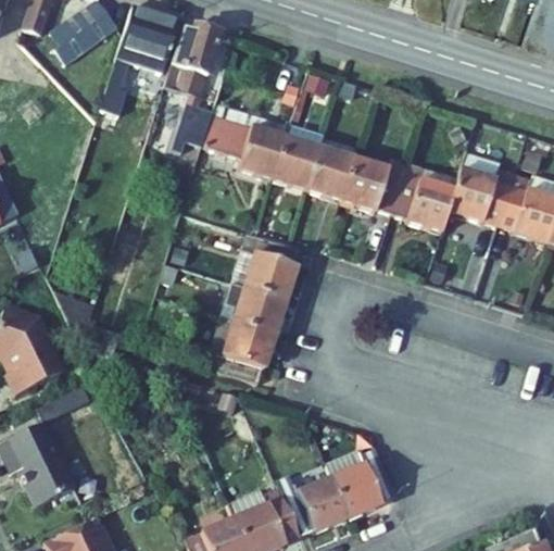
[(32,0),(23,29),(39,35),(50,0),(32,0)]
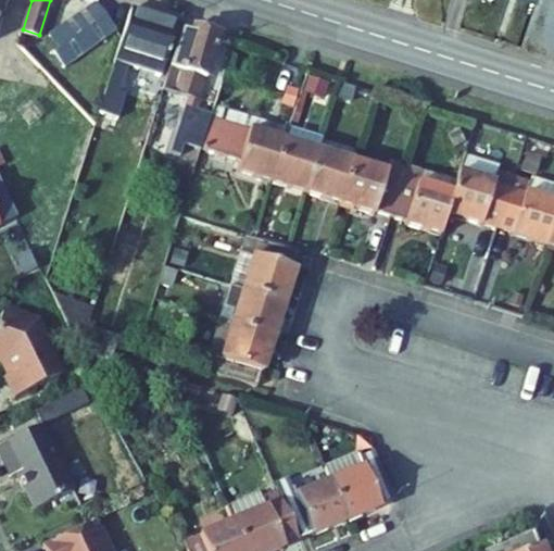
[(92,0),(51,30),(62,45),(106,11),(99,0),(92,0)]
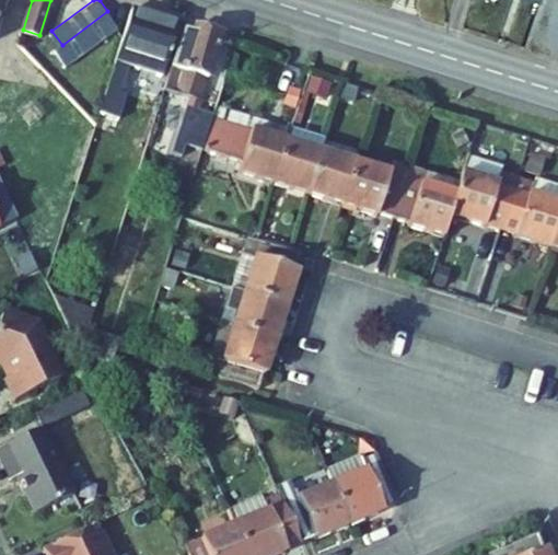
[(102,111),(115,115),(130,64),(163,73),(181,20),(134,4),(102,111)]
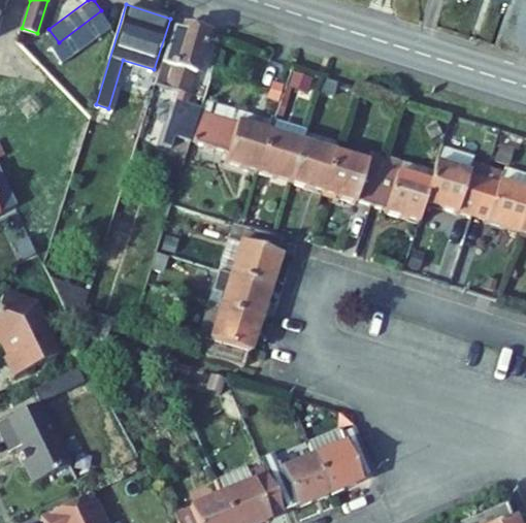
[(59,42),(52,46),(62,61),(112,25),(101,10),(59,42)]
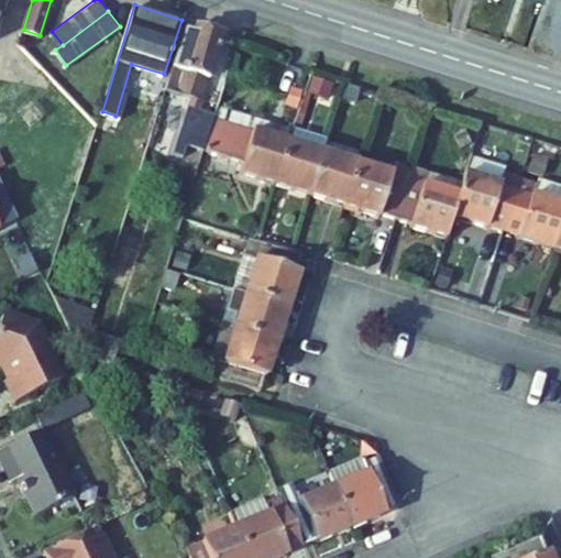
[(197,24),(195,30),(185,28),(166,87),(189,95),(186,105),(188,105),(174,151),(184,154),(187,143),(205,149),(216,115),(200,109),(223,33),(197,24)]
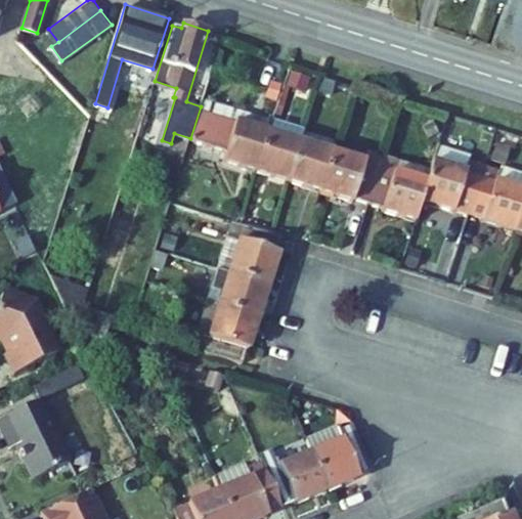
[(272,79),(268,94),(277,97),(281,82),(272,79)]
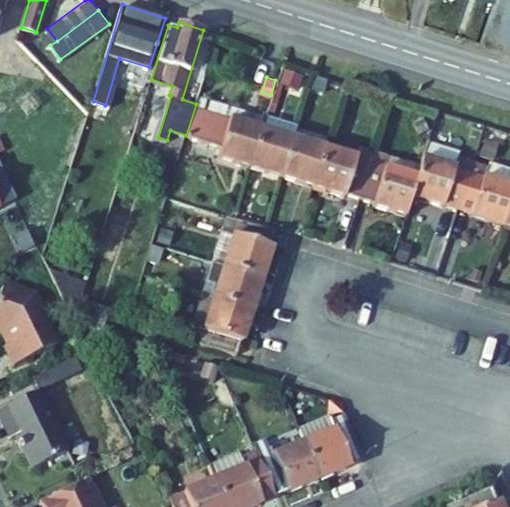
[(17,97),(29,112),(43,101),(32,86),(17,97)]
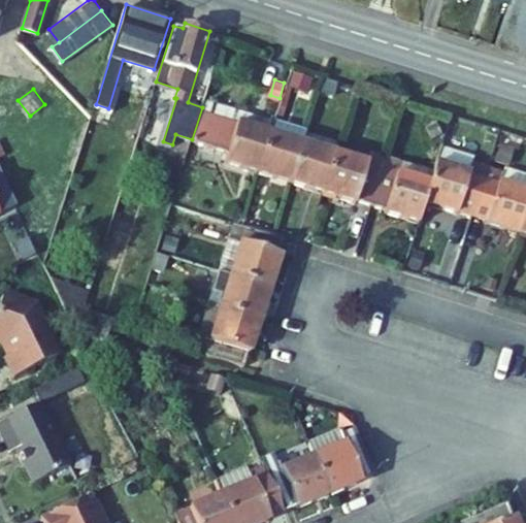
[(285,95),(280,112),(283,113),(289,96),(285,95)]
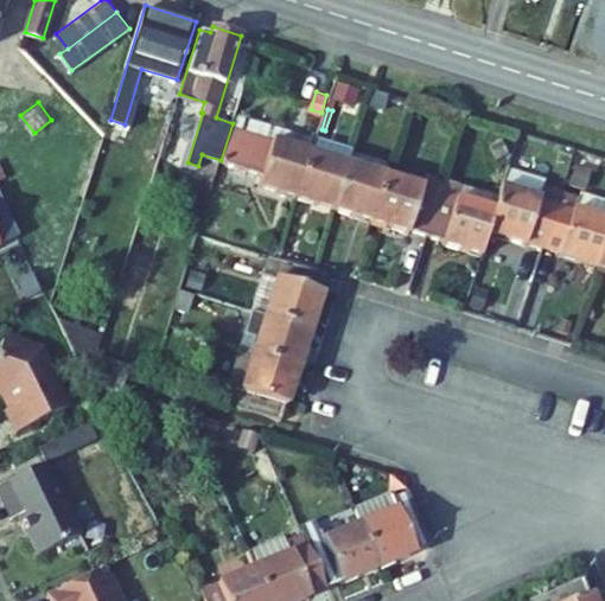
[(316,138),(235,112),(233,123),(312,148),(316,138)]
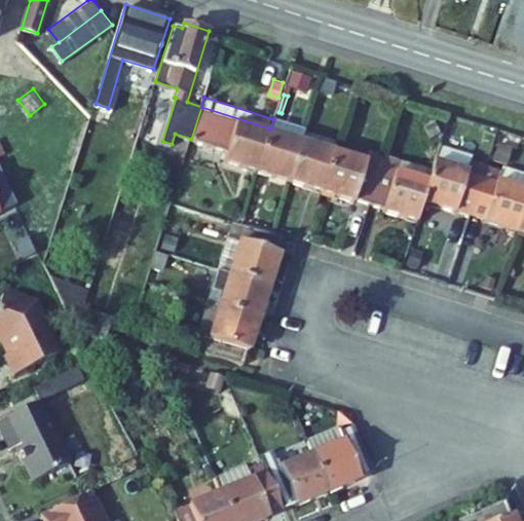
[(224,157),(258,168),(270,128),(201,107),(191,139),(227,150),(224,157)]
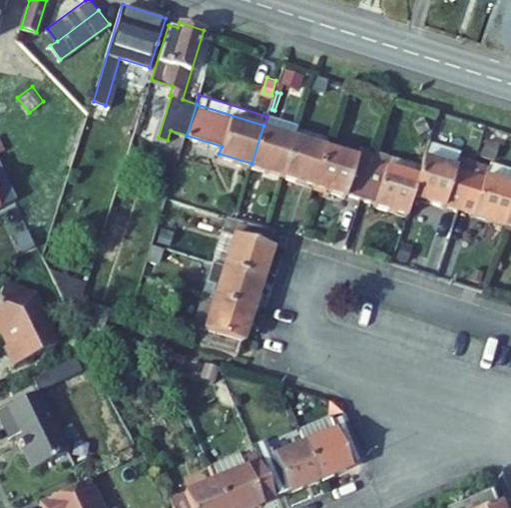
[(298,125),(267,116),(264,125),(295,135),(298,125)]
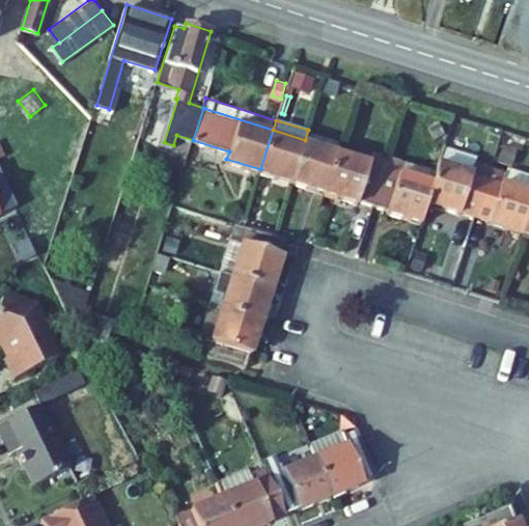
[(305,140),(273,130),(260,169),(293,180),(305,140)]
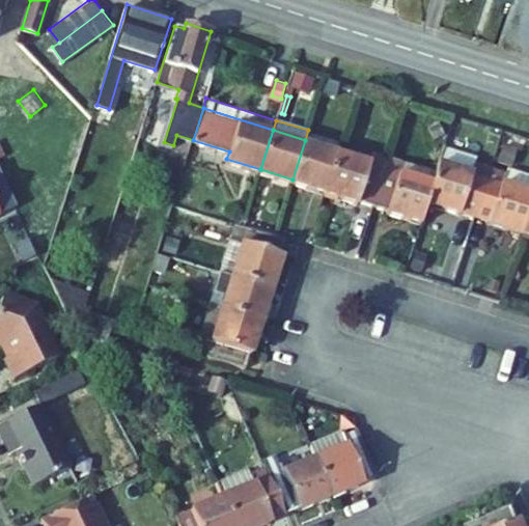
[(337,150),(305,140),(293,180),(325,190),(337,150)]
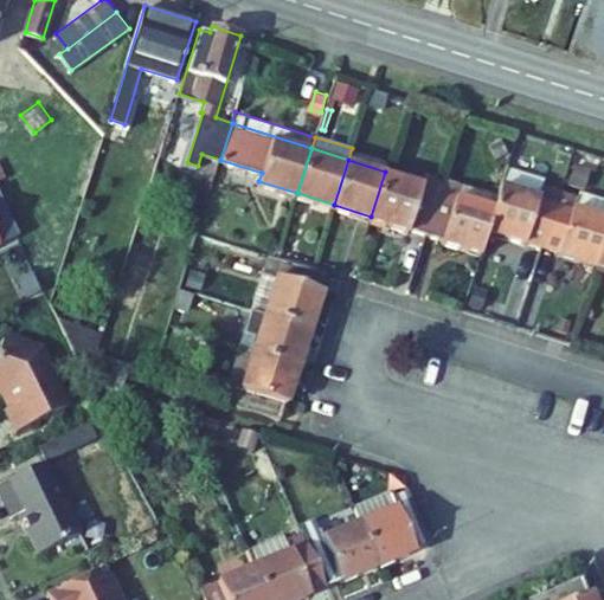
[(507,165),(501,184),(539,195),(543,184),(545,178),(507,165)]
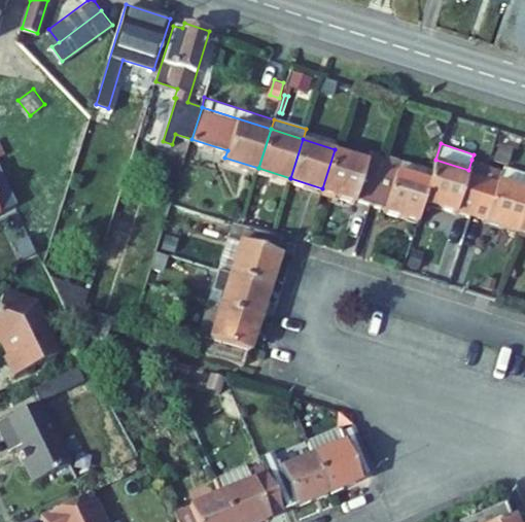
[(498,147),(495,157),(510,161),(513,151),(498,147)]
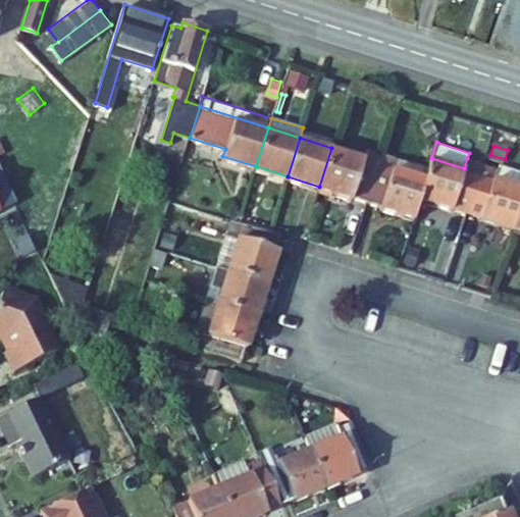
[(366,148),(363,158),(331,148),(319,187),(352,197),(353,195),(367,200),(381,152),(366,148)]
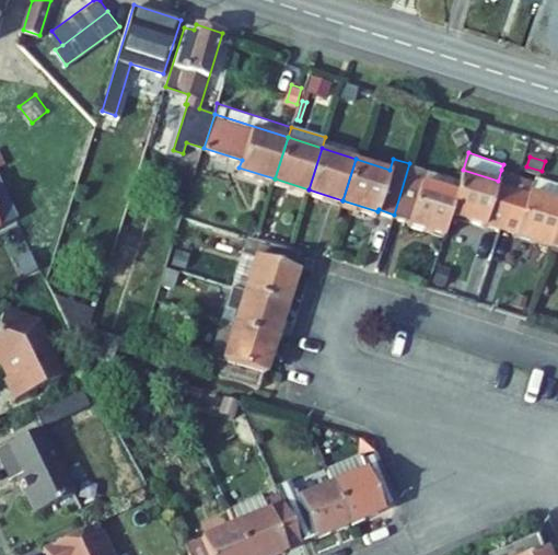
[(409,163),(394,215),(409,219),(408,221),(443,232),(450,211),(456,191),(421,180),(426,169),(409,163)]
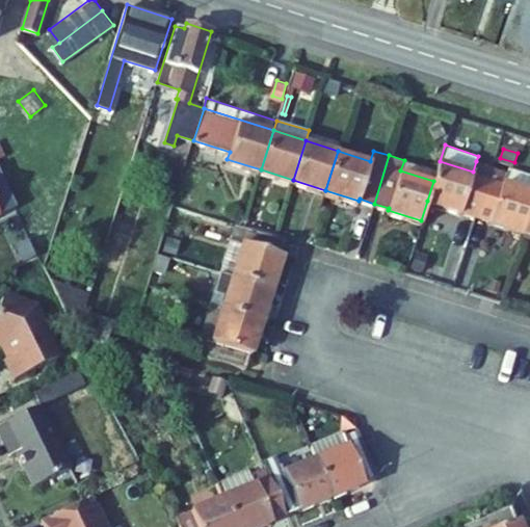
[(438,170),(404,160),(400,170),(433,181),(438,170)]
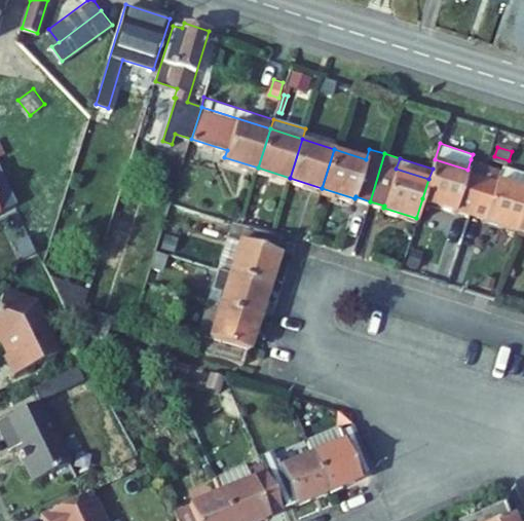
[(435,159),(428,179),(422,198),(455,209),(456,207),(471,212),(486,164),(471,159),(468,170),(435,159)]
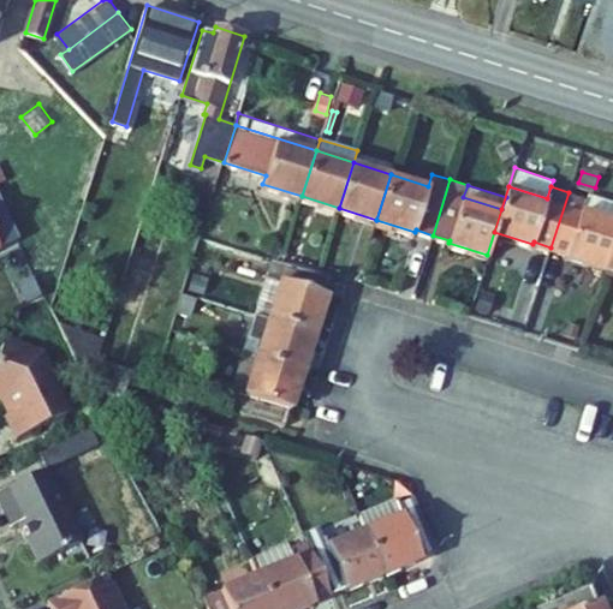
[(551,248),(569,252),(567,255),(606,267),(612,244),(612,218),(583,209),(587,198),(569,192),(551,248)]
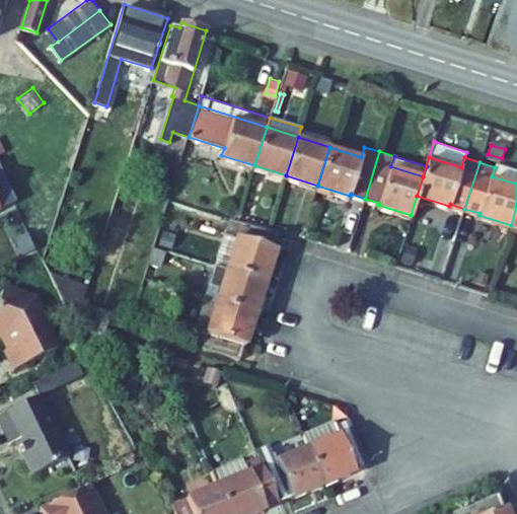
[(495,167),(492,176),(516,184),(516,167),(496,162),(495,167)]
